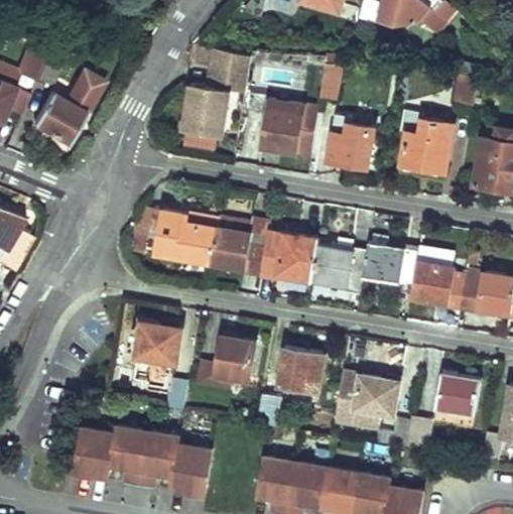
[(299,0),(339,11),(341,1),(361,7),(362,0),(299,0)]
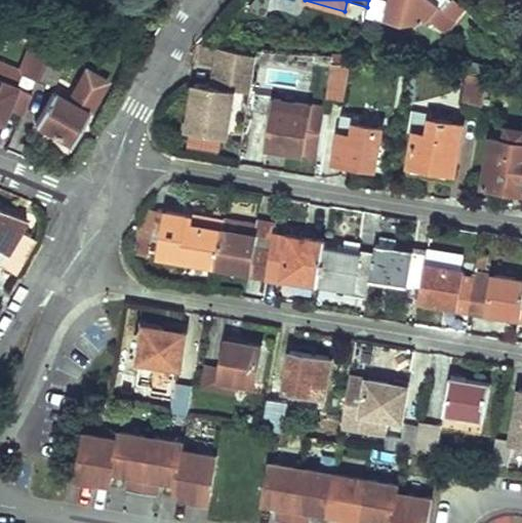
[(390,0),(386,22),(401,25),(424,23),(437,7),(428,0),(390,0)]
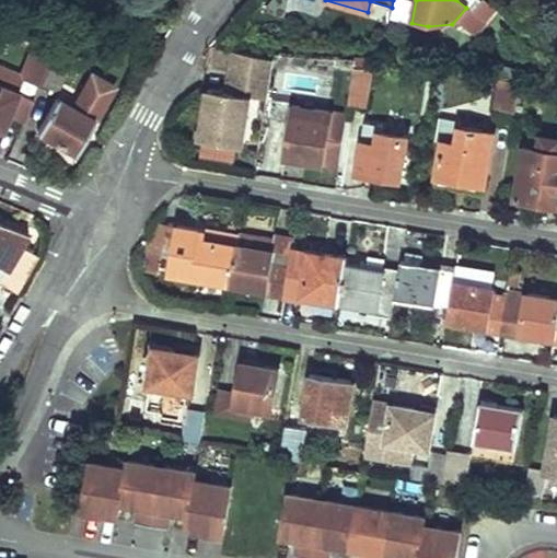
[(33,46),(31,49),(49,57),(51,53),(33,46)]
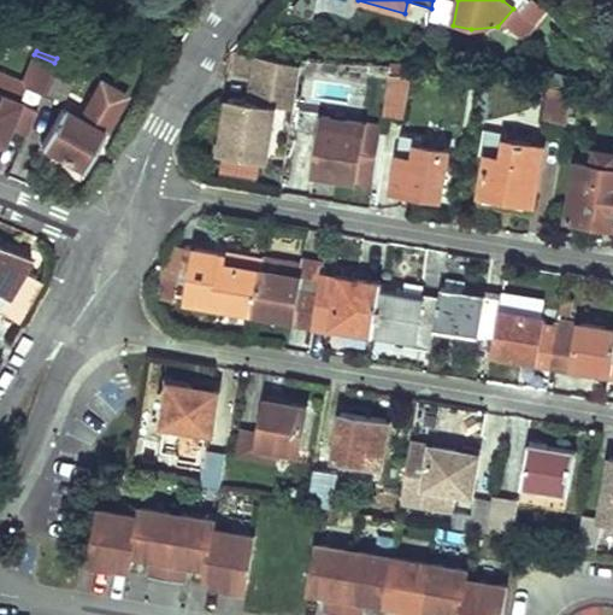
[(34,54),(21,87),(23,87),(41,94),(54,63),(34,54)]
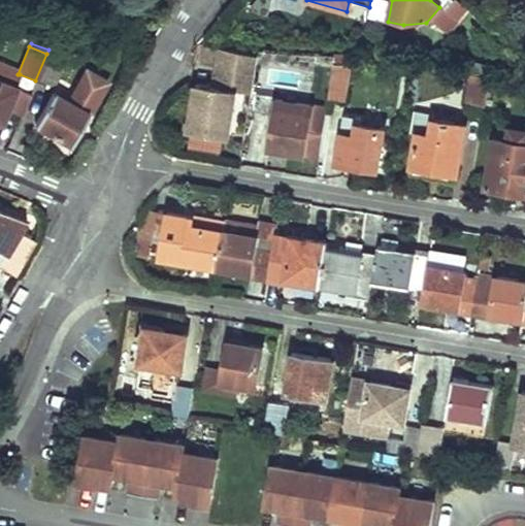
[(228,131),(234,92),(250,94),(257,59),(206,47),(203,65),(216,67),(212,88),(195,85),(189,124),(228,131)]
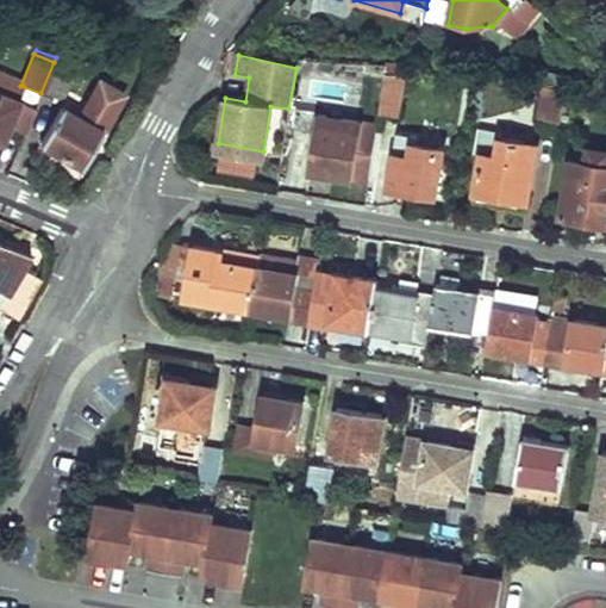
[(74,70),(54,62),(41,93),(56,100),(61,99),(74,70)]
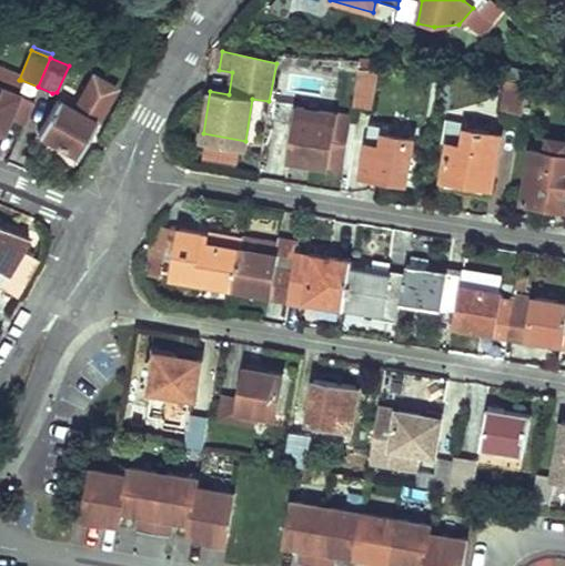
[(91,68),(76,62),(71,71),(88,78),(91,68)]
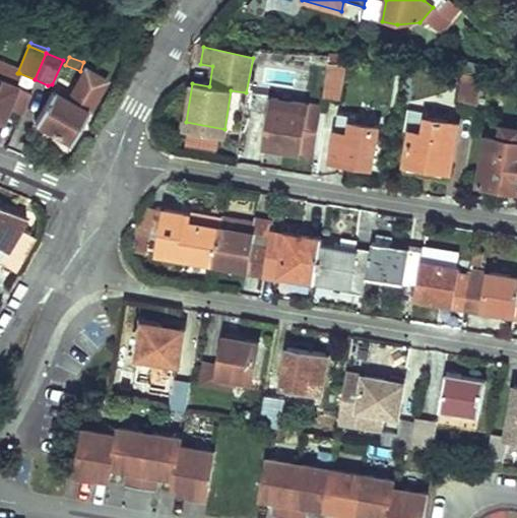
[(20,113),(28,94),(13,88),(1,83),(7,68),(0,65),(0,120),(5,108),(20,113)]
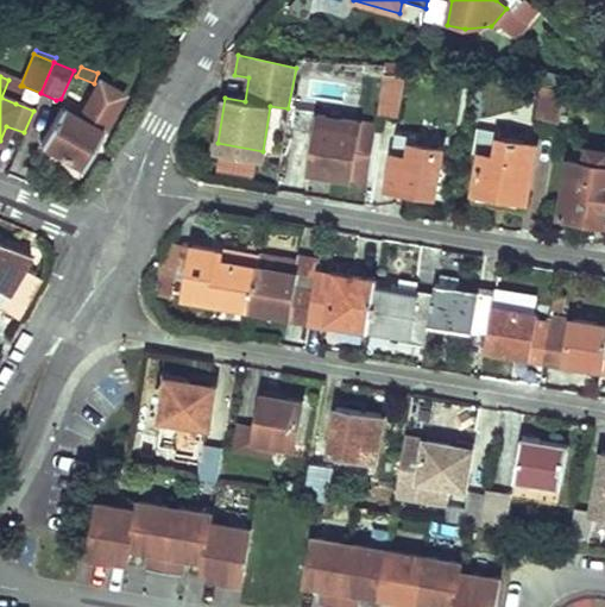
[(377,110),(377,114),(395,117),(402,79),(383,79),(383,82),(377,110)]
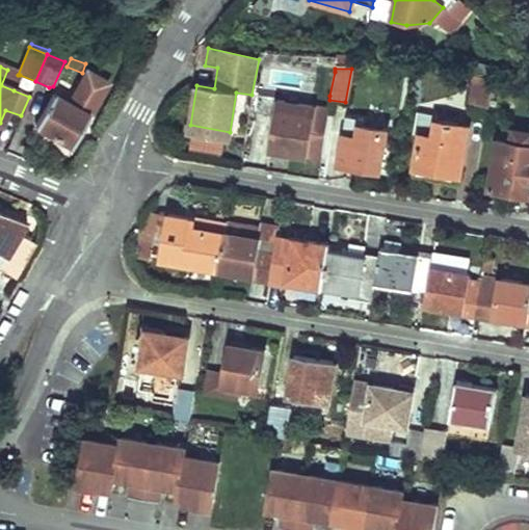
[(7,70),(1,85),(14,90),(20,75),(18,75),(7,70)]
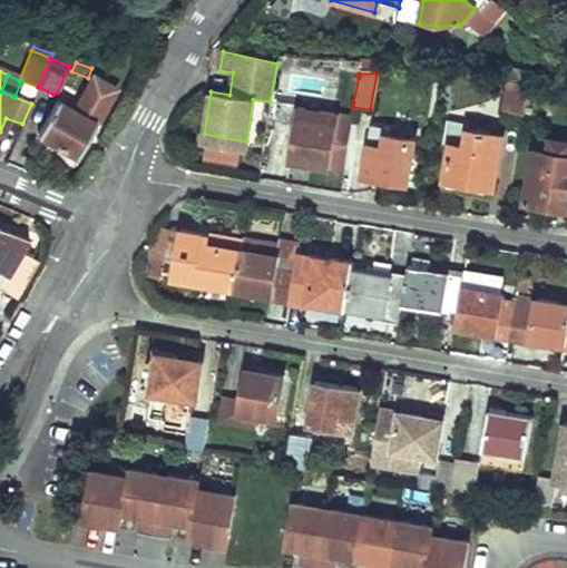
[(359,77),(346,75),(342,100),(353,103),(359,77)]
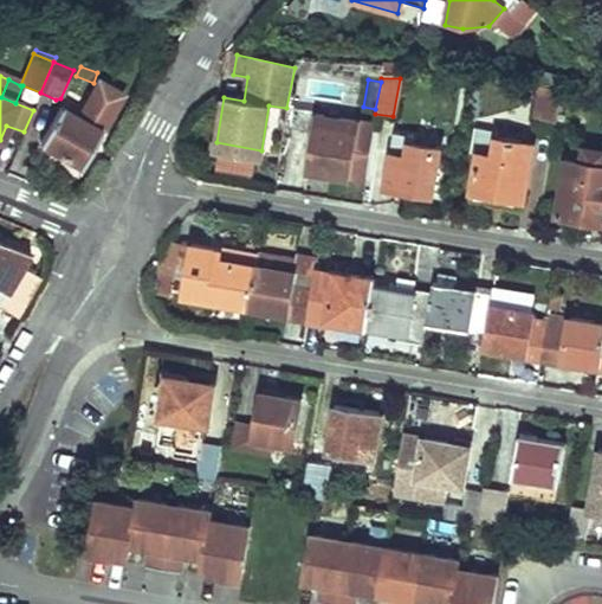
[(76,120),(58,109),(38,146),(79,169),(120,97),(96,84),(76,120)]
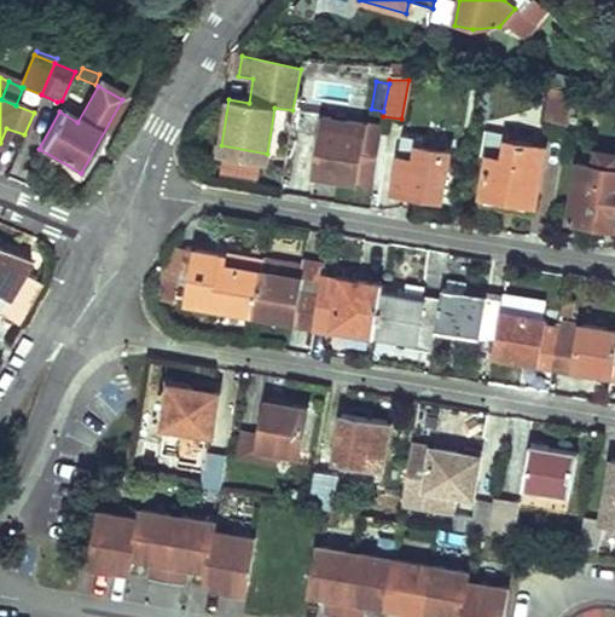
[(570,94),(550,91),(545,125),(564,131),(569,107),(570,94)]
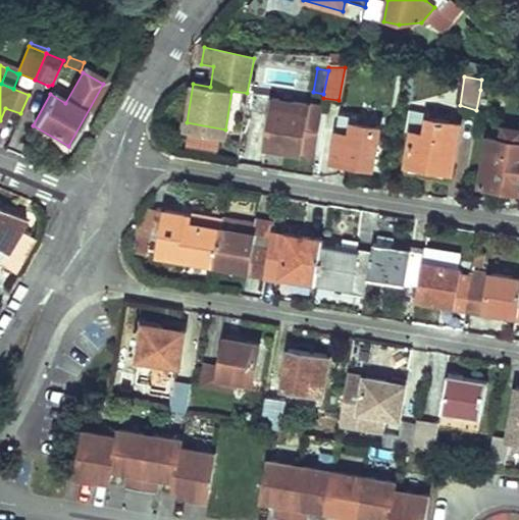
[(489,81),(481,80),(480,90),(487,92),(489,81)]
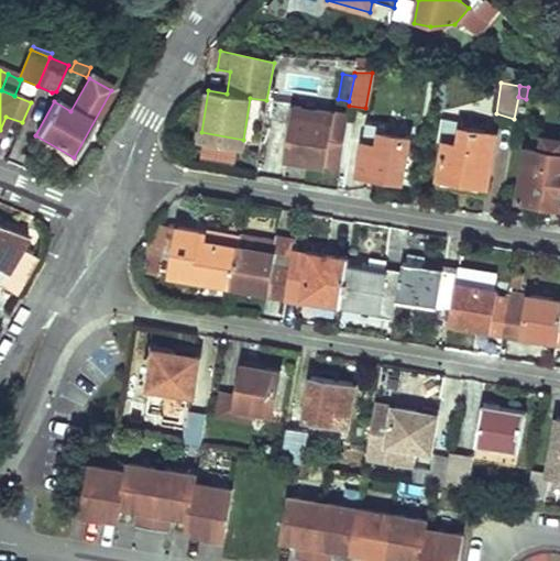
[(294,116),(285,158),(338,169),(347,118),(319,112),(318,116),(311,113),(310,120),(294,116)]
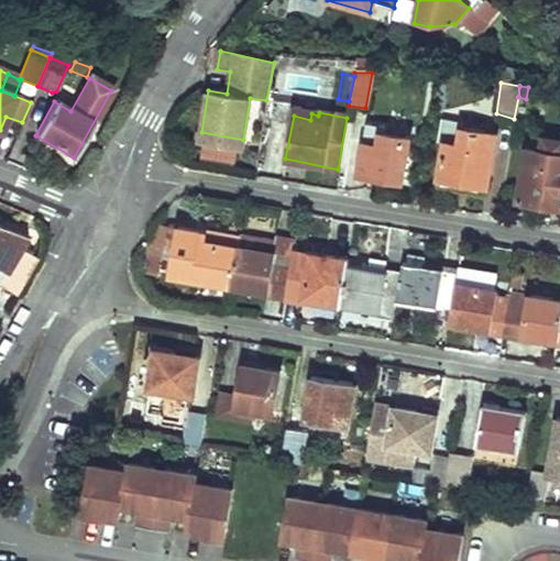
[(365,127),(357,174),(399,182),(407,141),(381,136),(382,130),(365,127)]
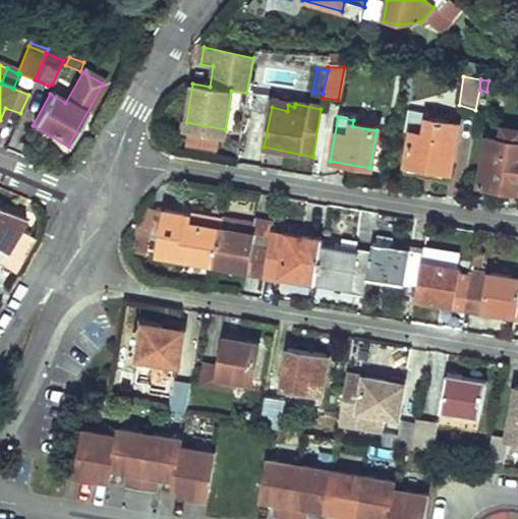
[(426,120),(412,117),(410,131),(423,134),(426,120)]
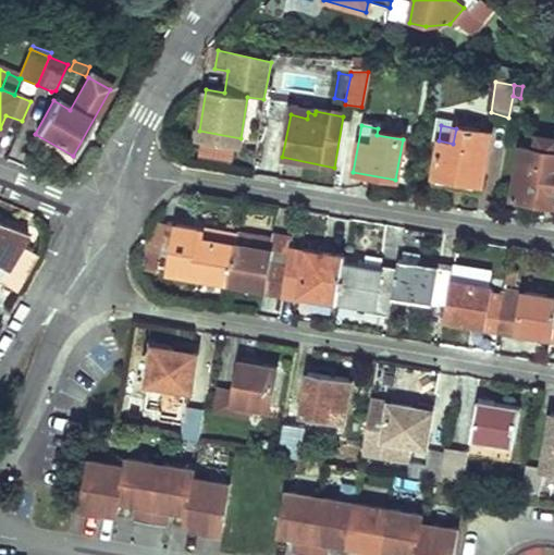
[(439,140),(430,186),(447,189),(450,180),(480,186),(490,134),(456,128),(453,144),(439,140)]
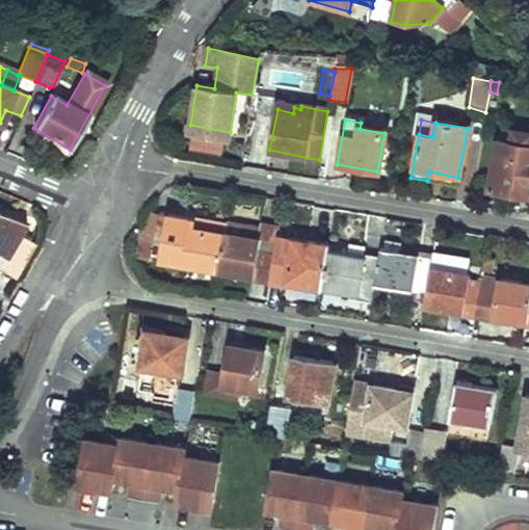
[(230,132),(190,125),(188,134),(228,140),(230,132)]
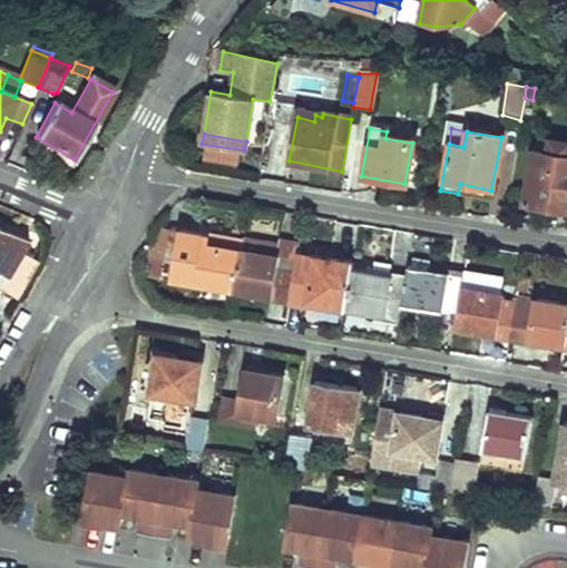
[(533,150),(524,204),(566,212),(566,144),(548,140),(546,154),(533,150)]
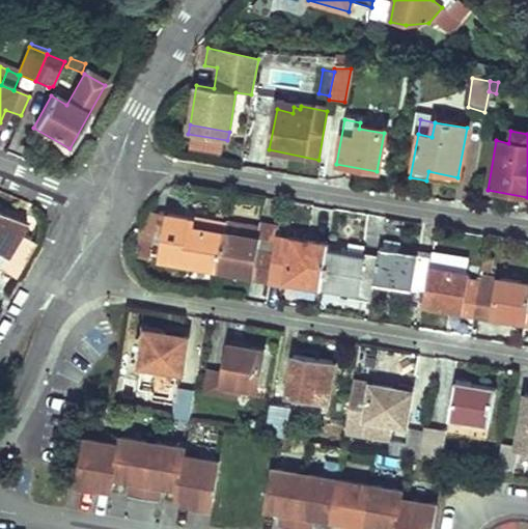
[(457,177),(428,171),(426,181),(456,186),(457,177)]
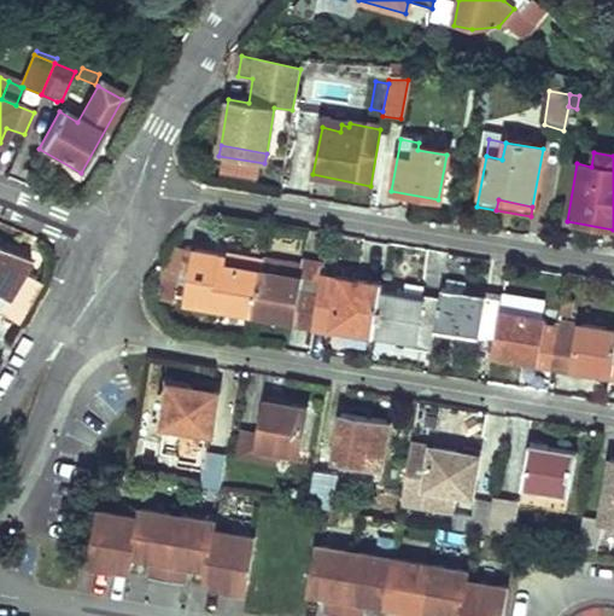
[(27,260),(0,248),(0,294),(5,296),(16,278),(27,260)]
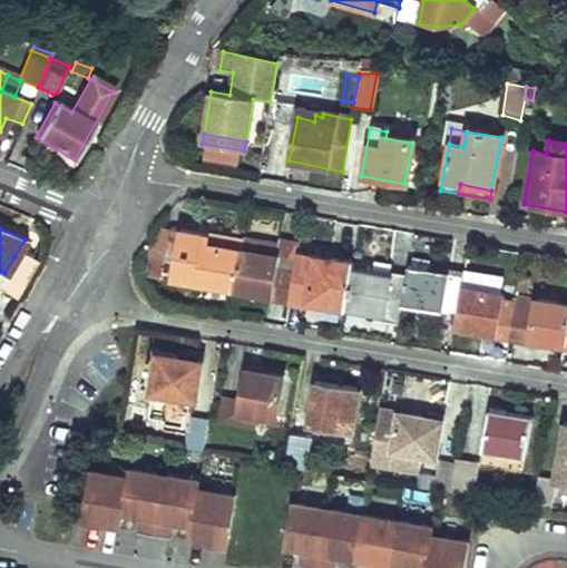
[(207,237),(182,232),(175,265),(195,268),(192,282),(234,290),(242,251),(206,244),(207,237)]
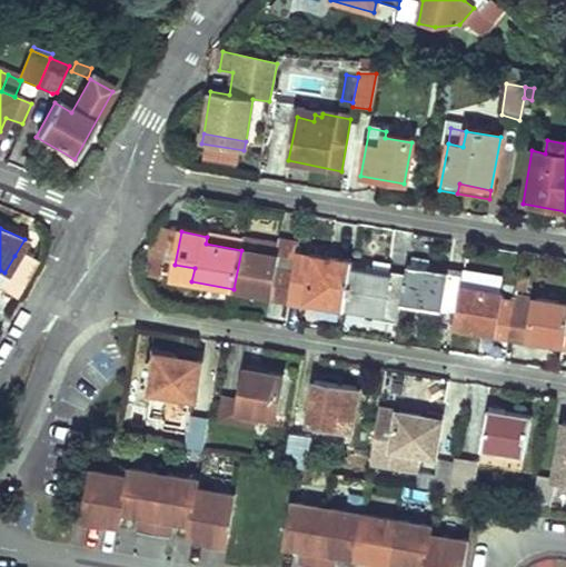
[(242,241),(207,237),(206,244),(241,250),(242,241)]
